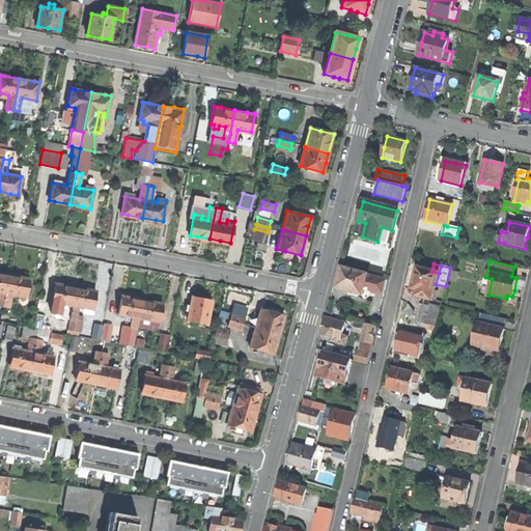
[(434,295),(436,284),(439,273),(431,272),(423,270),(417,268),(415,278),(412,289),(417,290),(416,297),(425,299),(432,300),(434,295)]
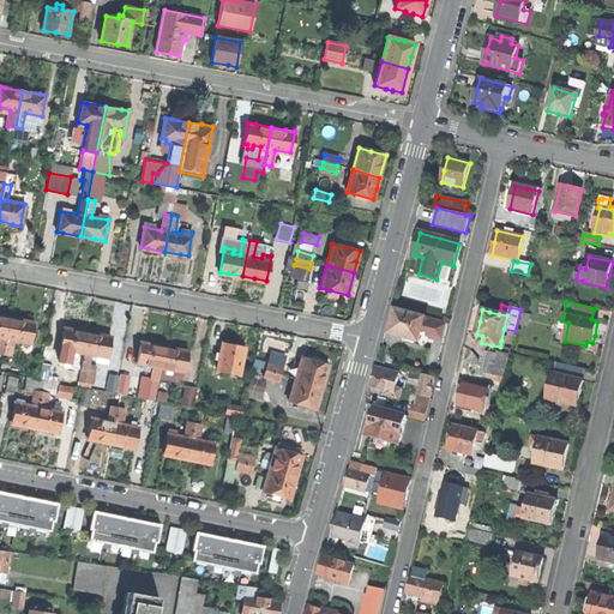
[(422,338),(427,319),(396,311),(392,321),(390,333),(419,341),(420,338),(422,338)]
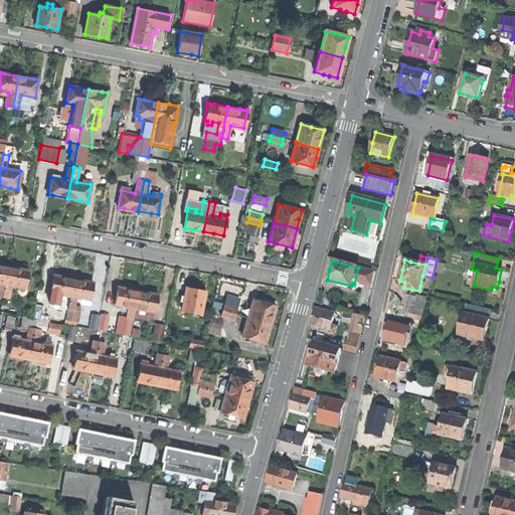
[(0,296),(3,297),(8,267),(0,265),(0,296)]
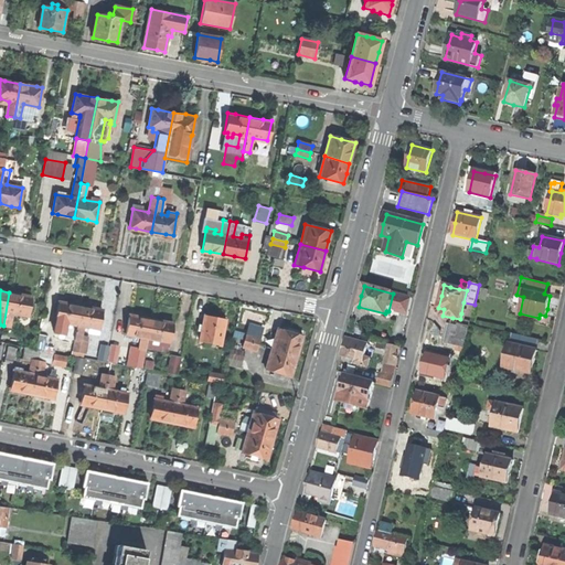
[(3,326),(10,327),(13,313),(29,316),(32,297),(25,296),(9,292),(3,326)]
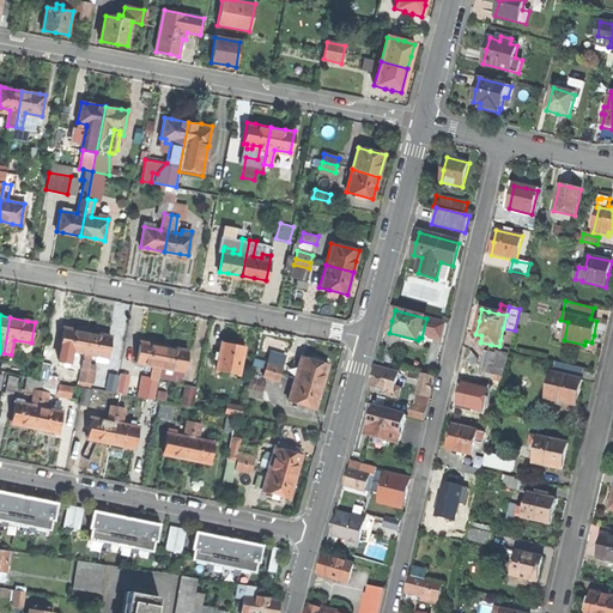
[(426,319),(422,338),(424,344),(428,343),(428,339),(434,340),(434,339),(443,341),(448,323),(426,319)]
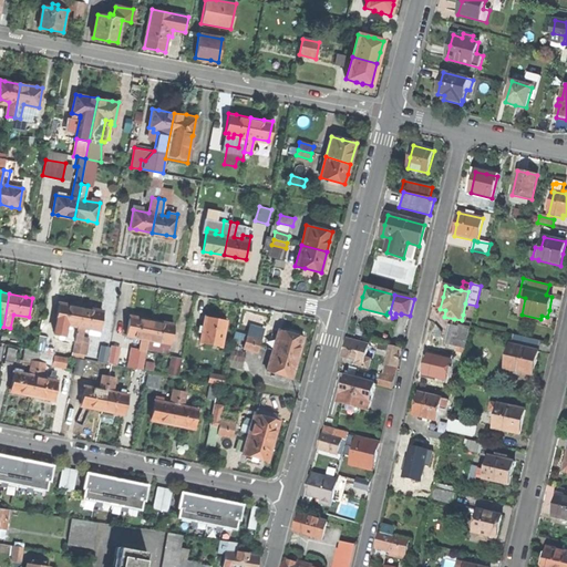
[(68,339),(75,340),(81,307),(68,303),(60,302),(55,322),(71,325),(68,339)]
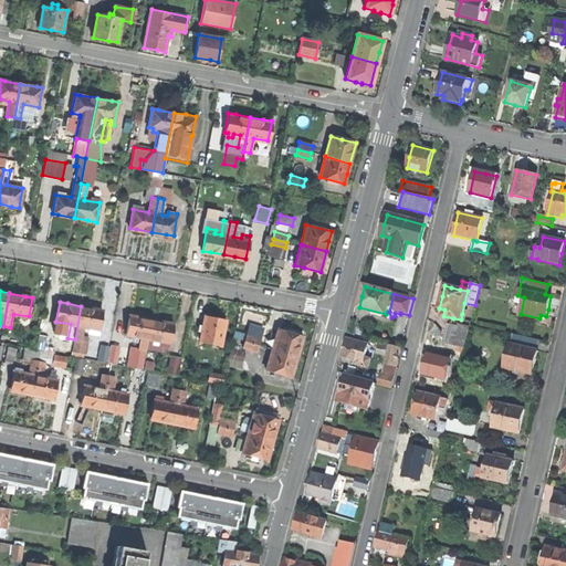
[(83,326),(100,329),(103,310),(96,308),(81,306),(75,339),(81,341),(83,326)]
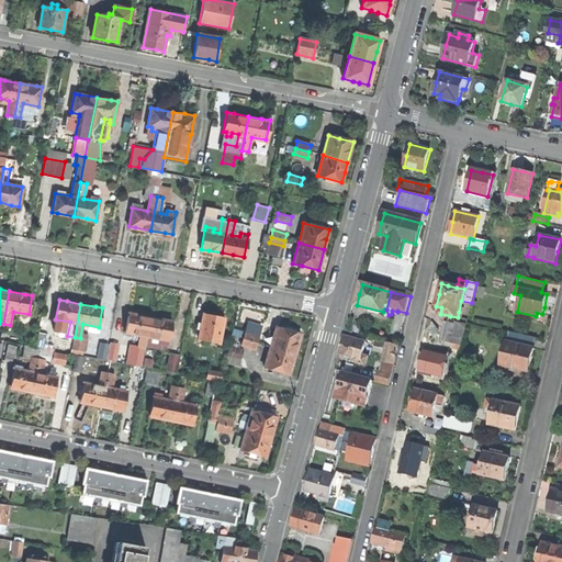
[(139,347),(145,347),(146,344),(152,316),(136,314),(130,313),(126,333),(142,335),(139,347)]
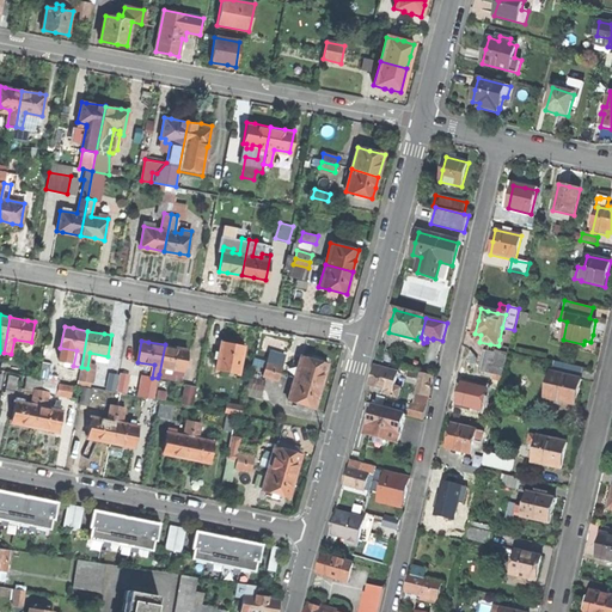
[(215,368),(239,373),(245,346),(237,344),(221,341),(215,368)]
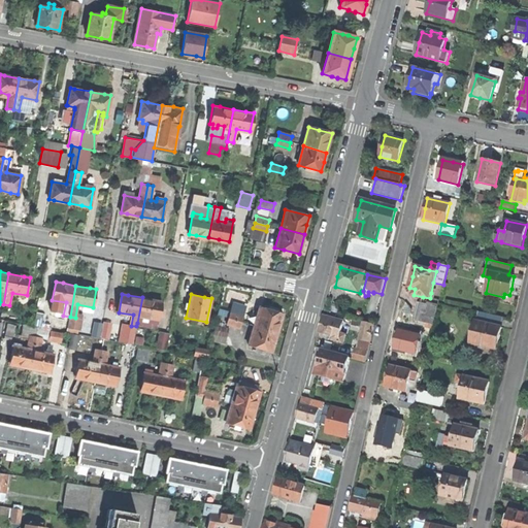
[(156,300),(142,297),(137,323),(151,326),(152,321),(159,322),(162,301),(156,300)]
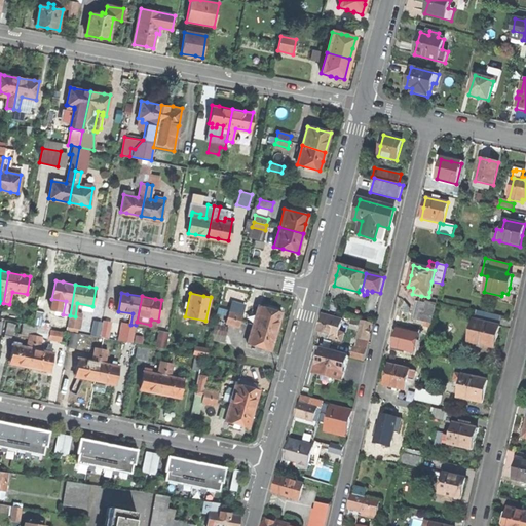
[(426,304),(428,297),(421,296),(419,302),(426,304)]
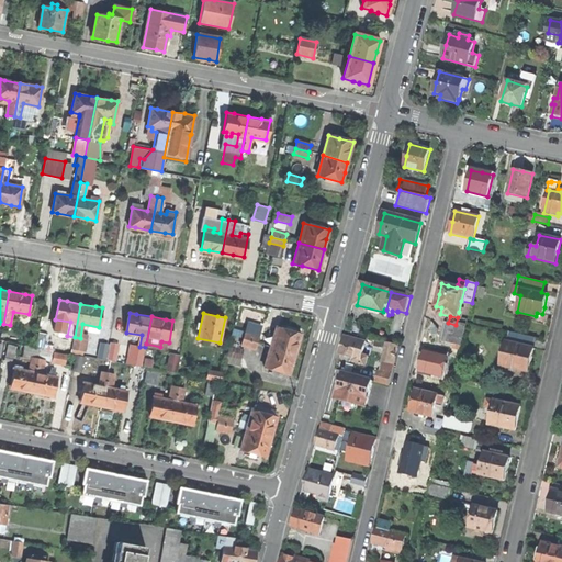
[(458,317),(456,325),(465,327),(468,319),(458,317)]
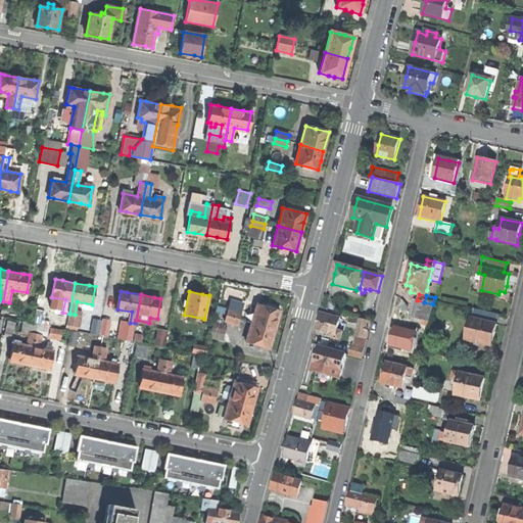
[(417,300),(415,300),(411,318),(423,320),(430,322),(434,304),(433,304),(424,302),(417,300)]
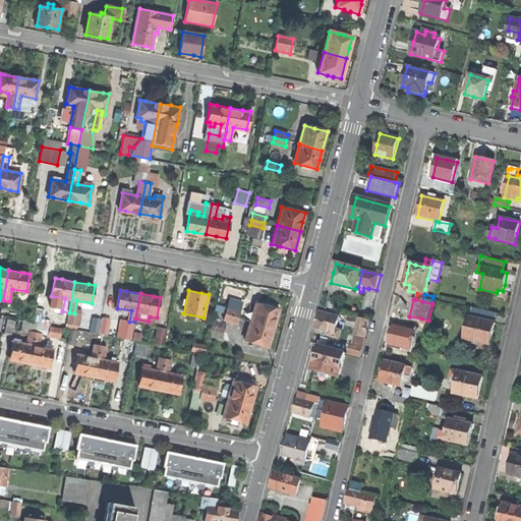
[(230,300),(227,309),(240,312),(242,313),(245,304),(230,300)]
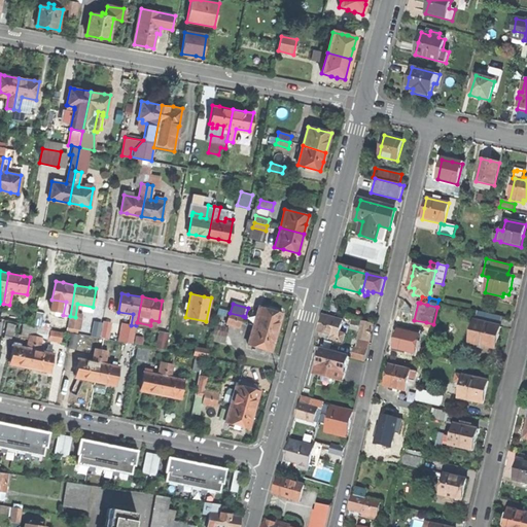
[(259,307),(254,325),(277,331),(282,313),(268,309),(259,307)]
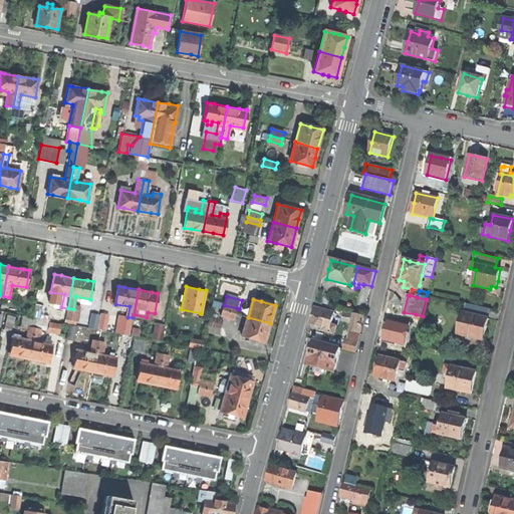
[(464,313),(488,318),(490,309),(466,303),(464,313)]
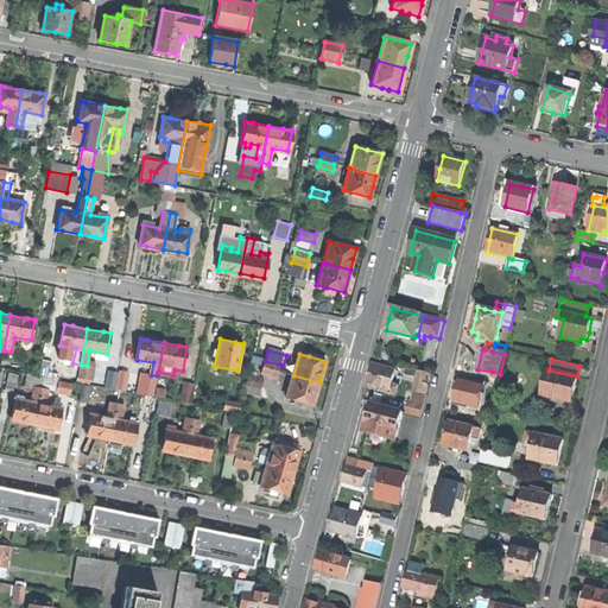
[(50,362),(42,360),(38,377),(43,378),(46,378),(50,362)]
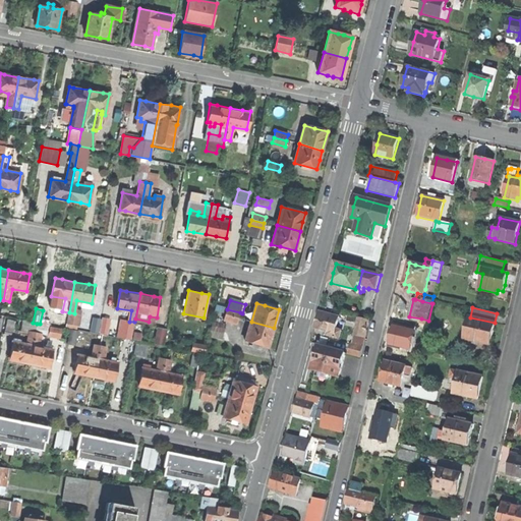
[(226,314),(238,319),(240,312),(227,309),(226,314)]
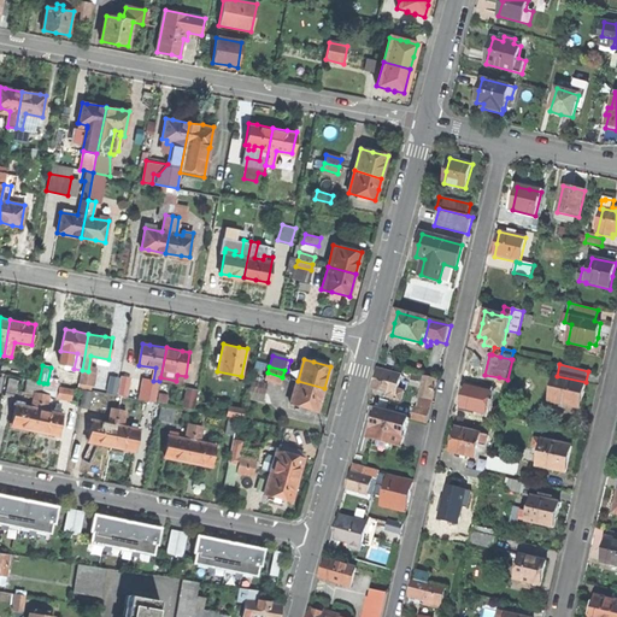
[(397,395),(399,389),(403,375),(378,369),(376,381),(374,389),(388,393),(397,395)]
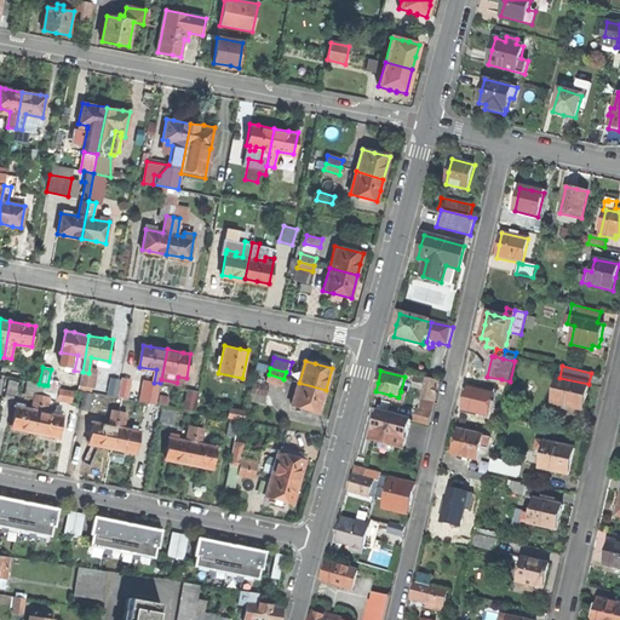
[(282,386),(283,379),(269,374),(267,382),(282,386)]
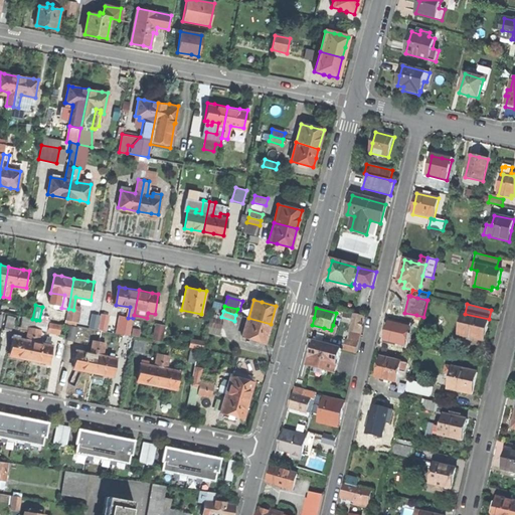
[(100,316),(92,314),(90,328),(97,330),(100,316)]
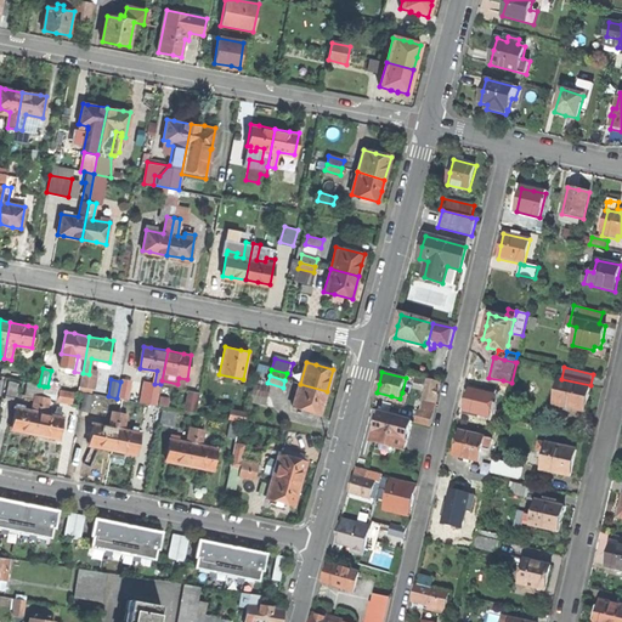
[(423,401),(436,405),(441,382),(429,379),(423,401)]
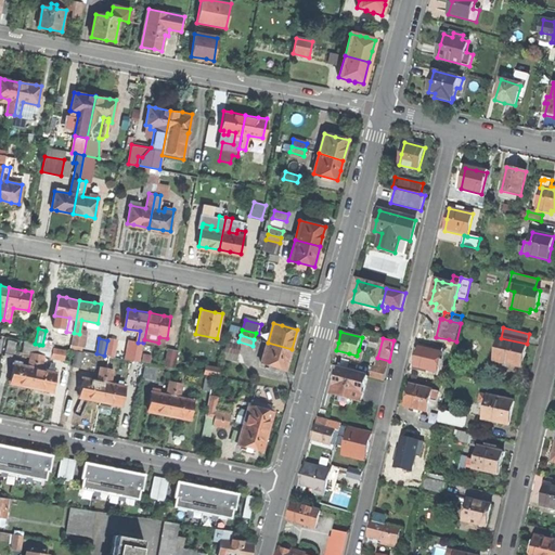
[(528,345),(527,344),(501,338),(499,338),(493,361),(523,368),(525,357),(528,345)]
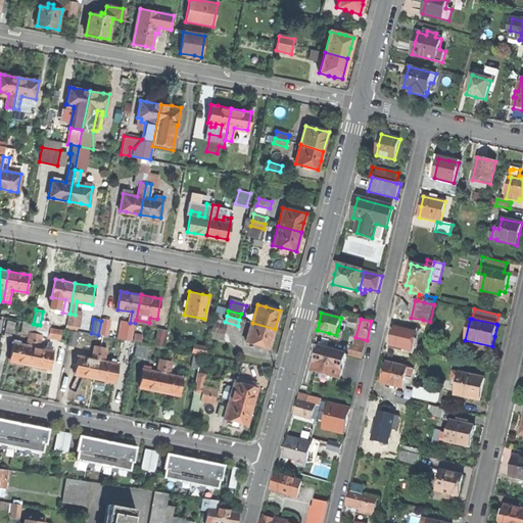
[(4,333),(12,335),(13,330),(14,327),(15,322),(8,321),(4,333)]
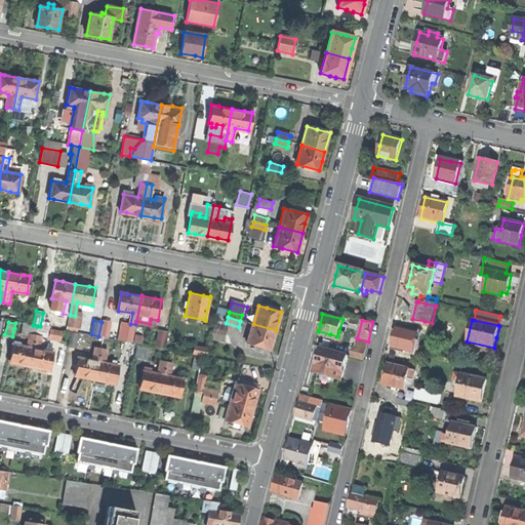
[(35,336),(37,326),(33,325),(23,323),(21,333),(29,334),(35,336)]
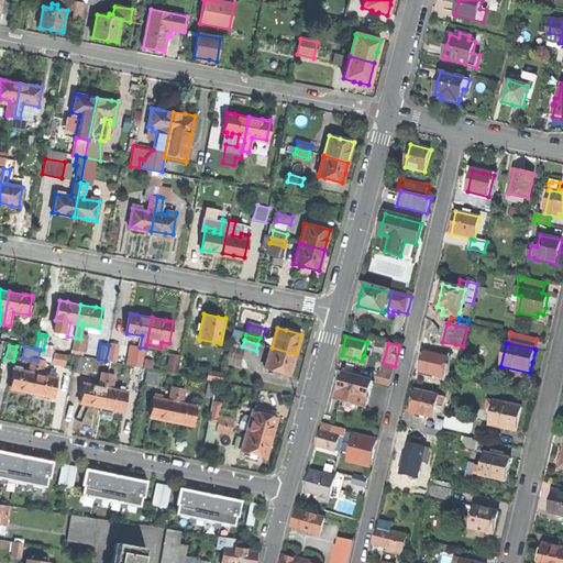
[(242,360),(244,351),(229,348),(228,356),(242,360)]
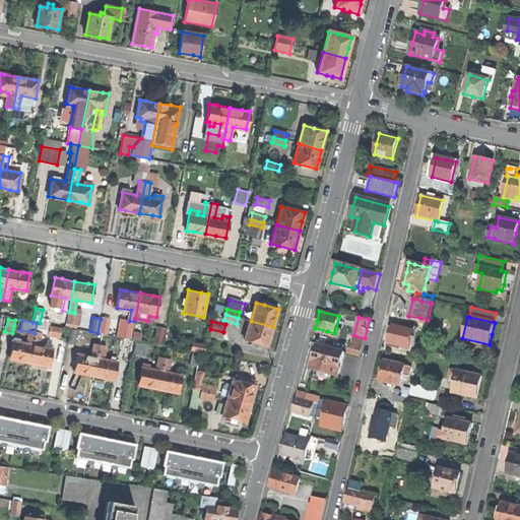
[(245,340),(268,346),(270,339),(273,327),(251,321),(245,340)]
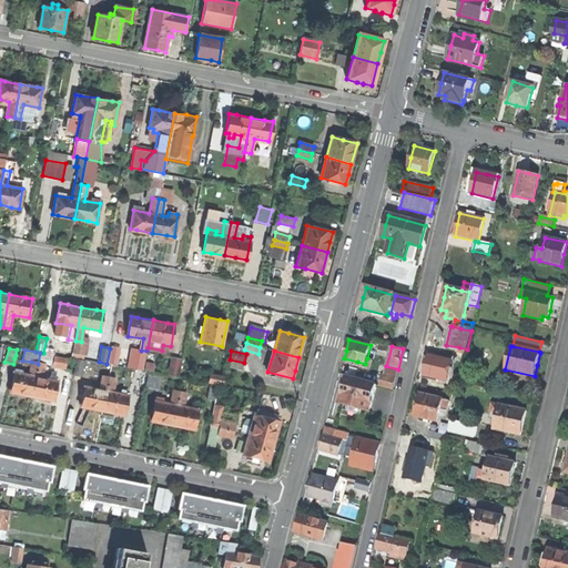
[(130,366),(143,368),(146,354),(133,352),(130,366)]
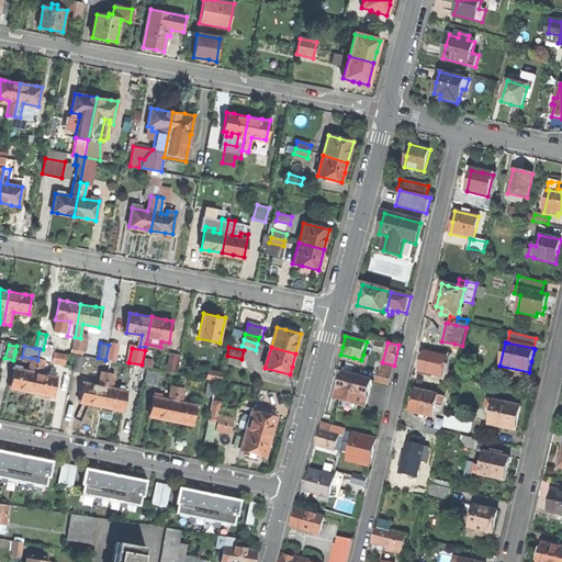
[(53,361),(65,363),(66,355),(54,352),(53,361)]
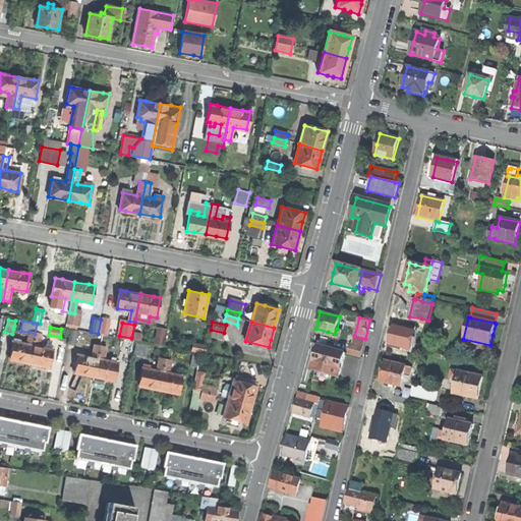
[(167,330),(158,329),(155,345),(163,346),(167,330)]
